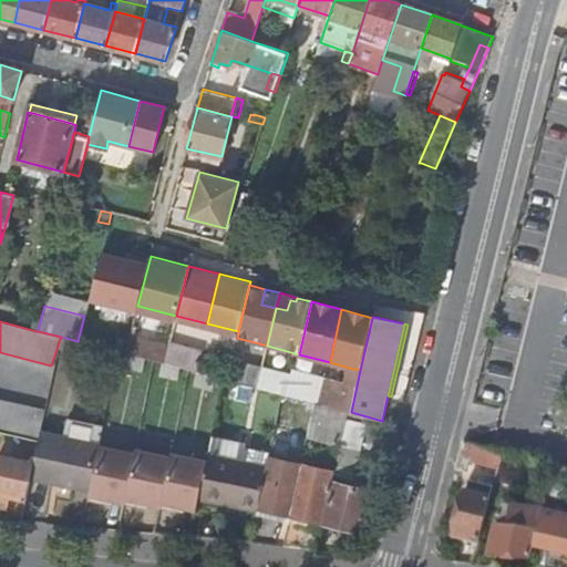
[(125,353),(165,364),(168,347),(129,338),(125,353)]
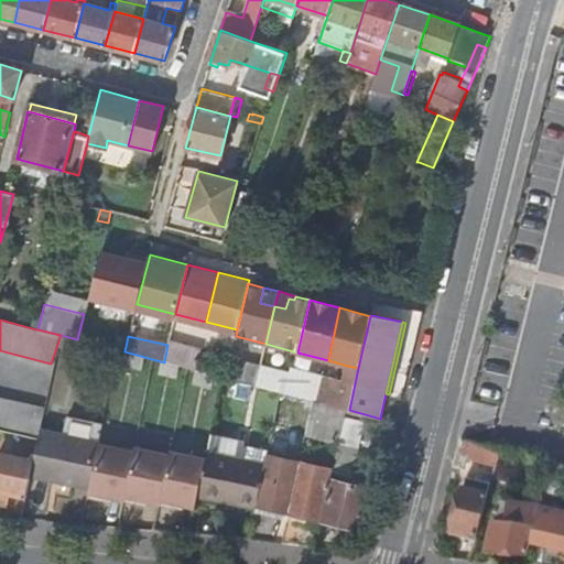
[(228,378),(252,383),(258,362),(232,357),(228,378)]
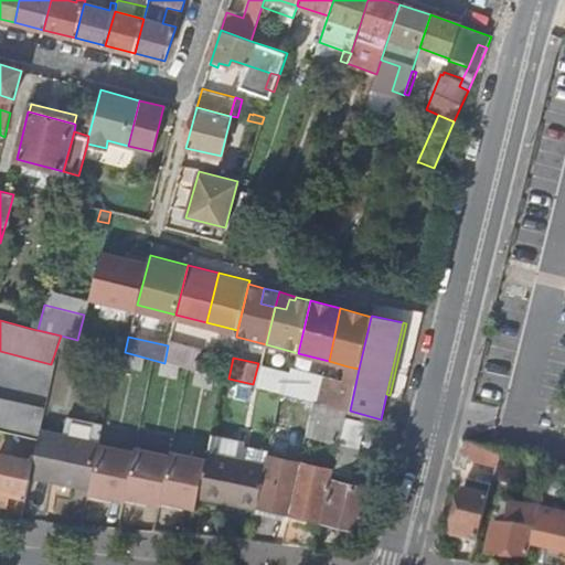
[(256,386),(280,393),(284,394),(290,372),(262,365),(256,386)]
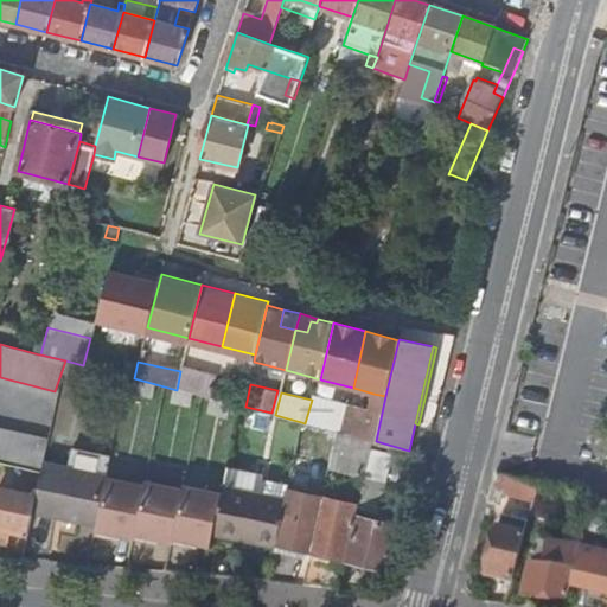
[(374,441),(376,441),(385,396),(374,394),(369,408),(350,403),(343,433),(374,441)]
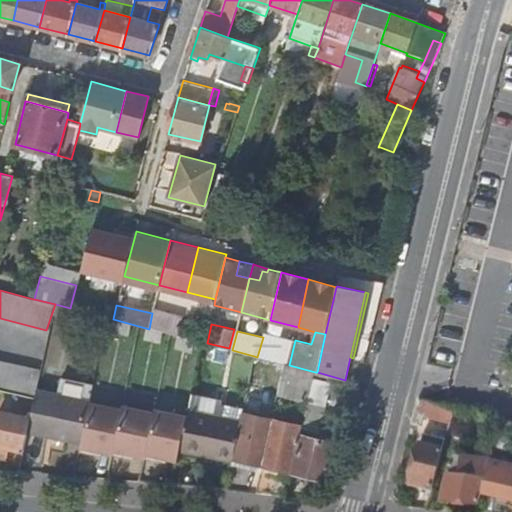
[(0,389),(5,390),(35,397),(37,388),(41,371),(0,361),(0,389)]
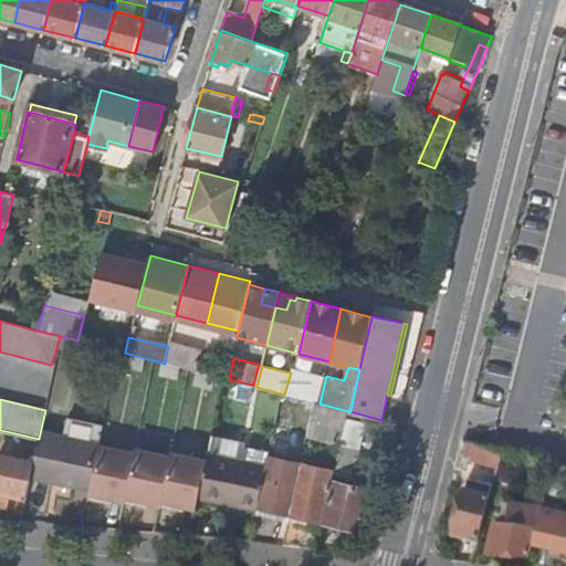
[(341,443),(348,411),(320,404),(315,402),(307,436),(341,443)]
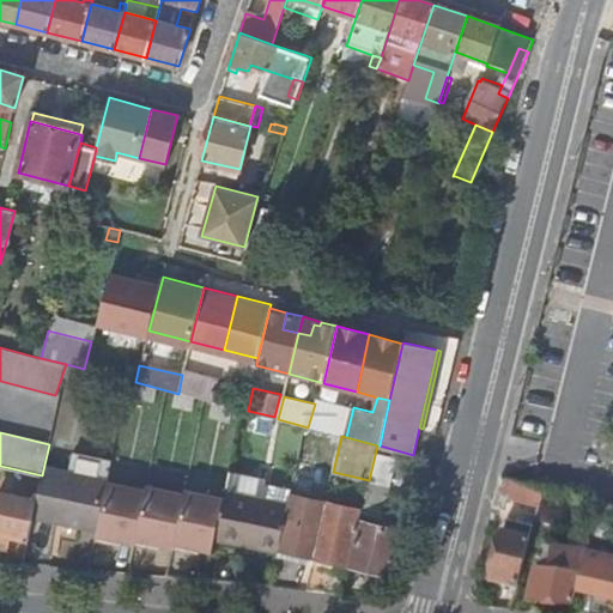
[(70,471),(108,479),(113,460),(74,450),(70,471)]
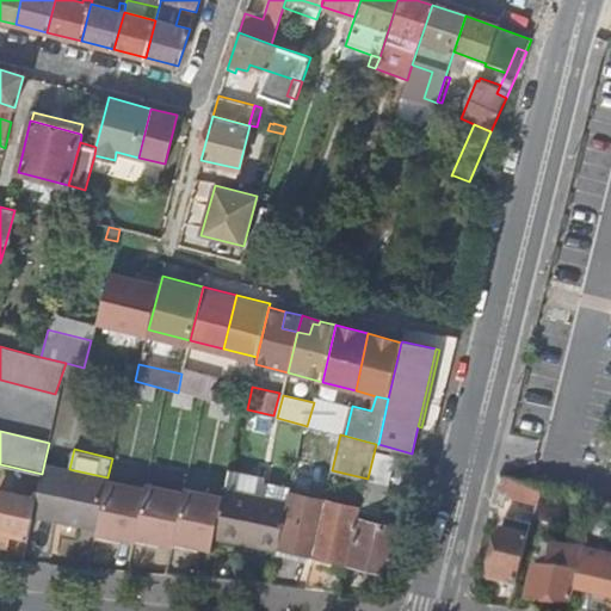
[(34,514),(98,529),(107,480),(107,477),(69,469),(44,463),(42,474),(37,499),(34,514)]
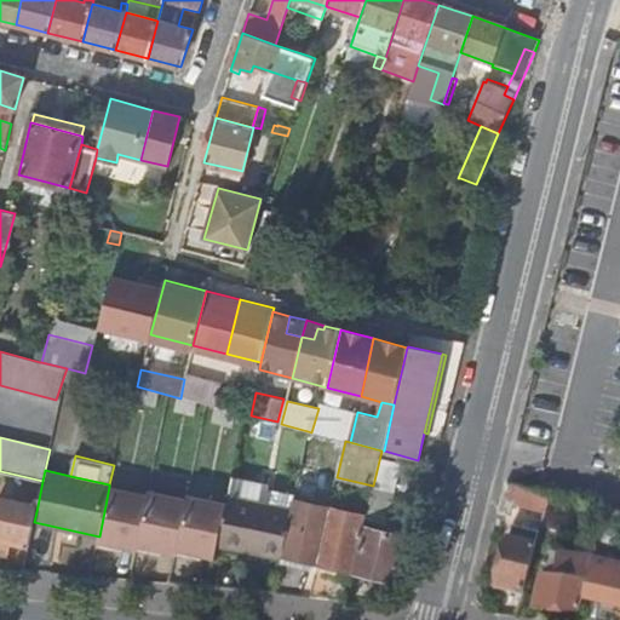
[(6,472),(1,492),(0,495),(0,497),(10,499),(38,506),(42,481),(6,472)]
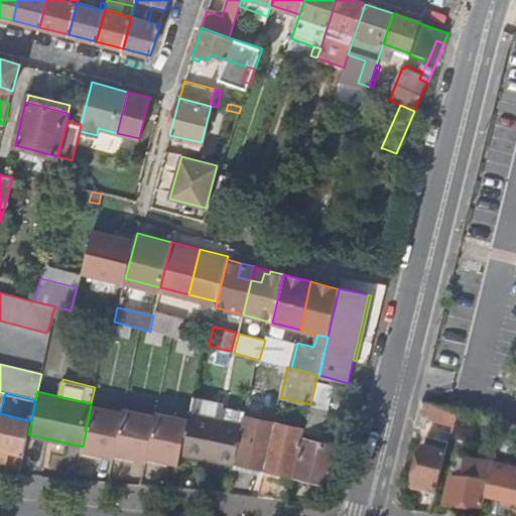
[(235,465),(235,462),(243,422),(217,416),(220,402),(194,396),(188,419),(181,452),(217,459),(216,461),(235,465)]
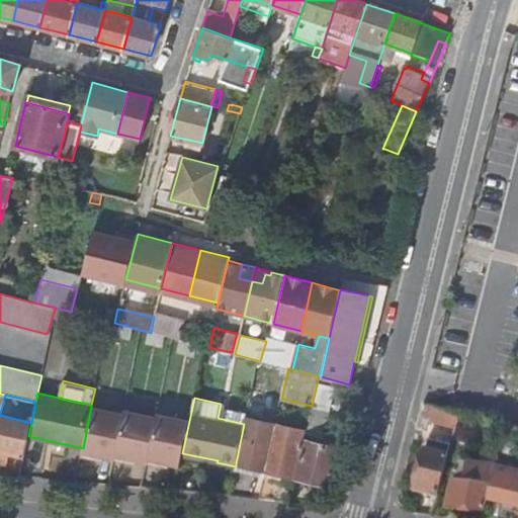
[(423,402),(417,427),(427,430),(431,413),(446,417),(448,408),(434,405),(423,402)]
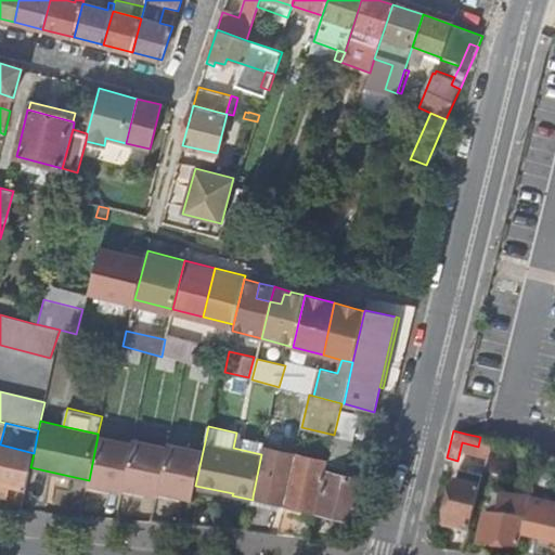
[(89,483),(123,491),(133,443),(98,436),(89,480),(87,489),(88,489),(89,483)]
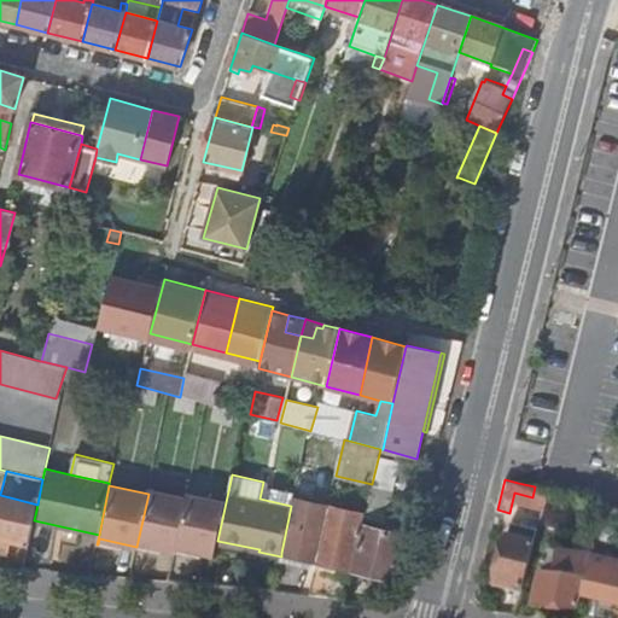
[(372,485),(365,516),(385,520),(392,490),(372,485)]
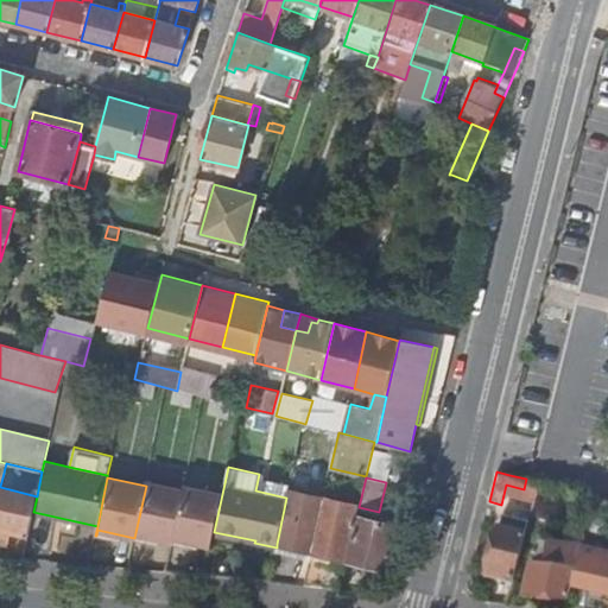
[(134,540),(135,540),(135,534),(173,542),(183,489),(146,482),(146,486),(134,538),(134,540)]
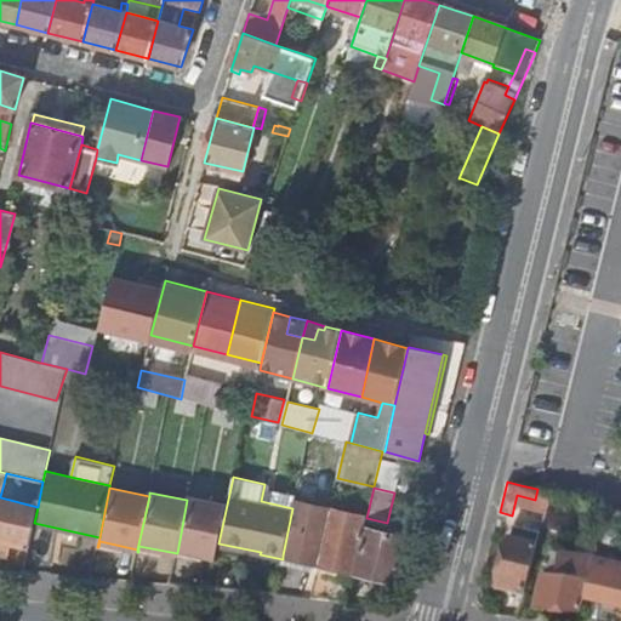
[(227,505),(188,495),(187,500),(177,553),(176,556),(177,556),(178,550),(216,558),(217,552),(218,543),(227,505)]
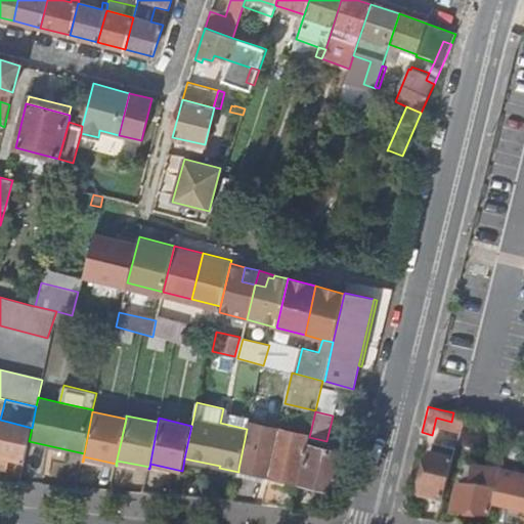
[(25,461),(29,441),(32,428),(8,422),(0,420),(0,469),(7,471),(11,457),(25,461)]
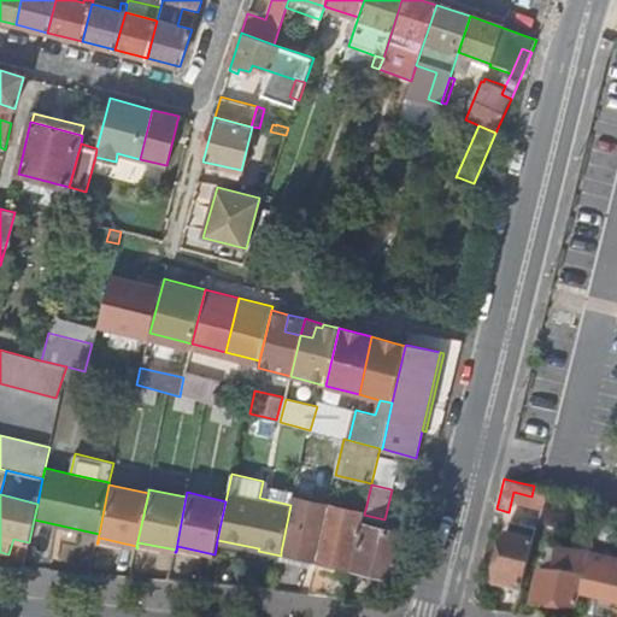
[(281,552),(316,560),(329,506),(293,497),(291,505),(281,552)]
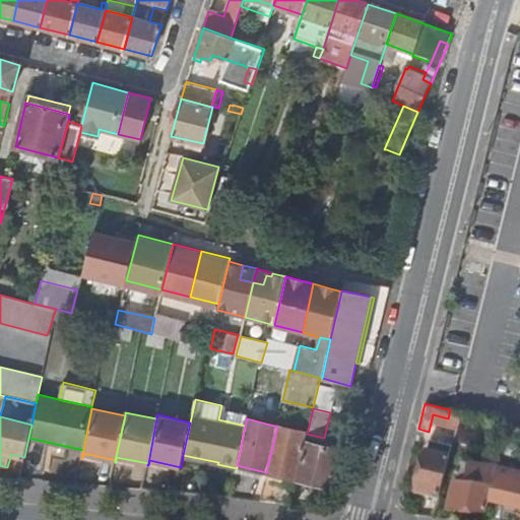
[(266,472),(297,479),(305,442),(307,434),(277,427),(266,472)]
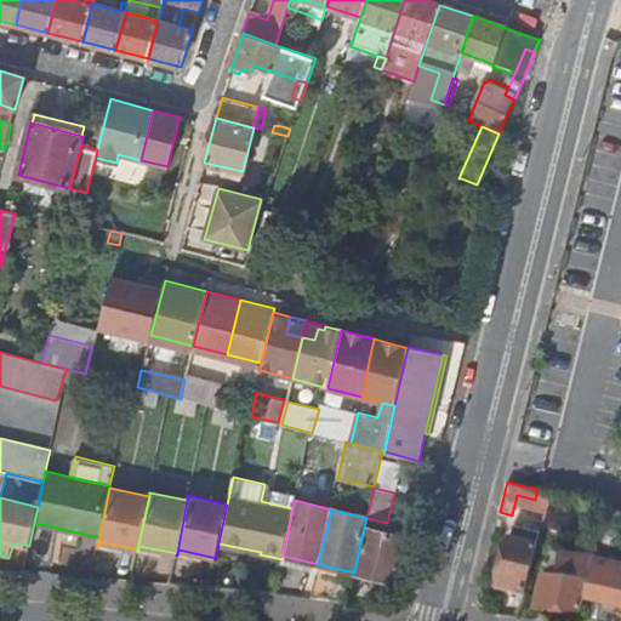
[(364,528),(354,573),(396,582),(406,539),(364,528)]
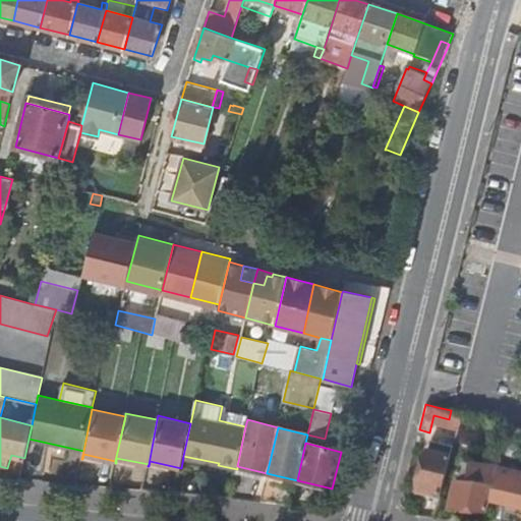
[(418,493),(442,499),(452,458),(427,453),(418,493)]
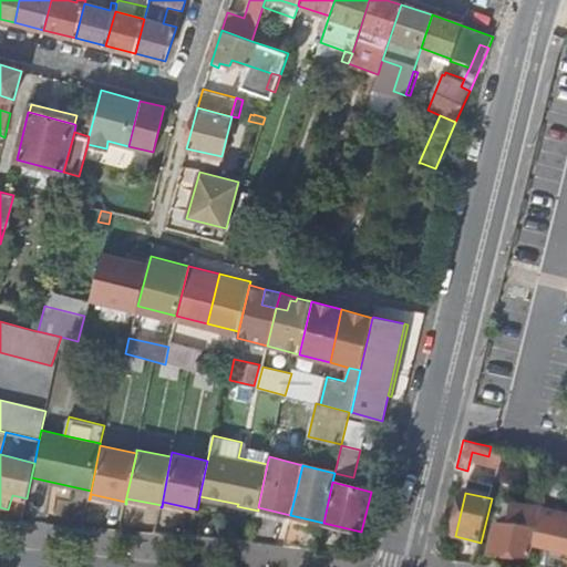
[(236,512),(237,506),(238,504),(199,496),(198,504),(236,512)]
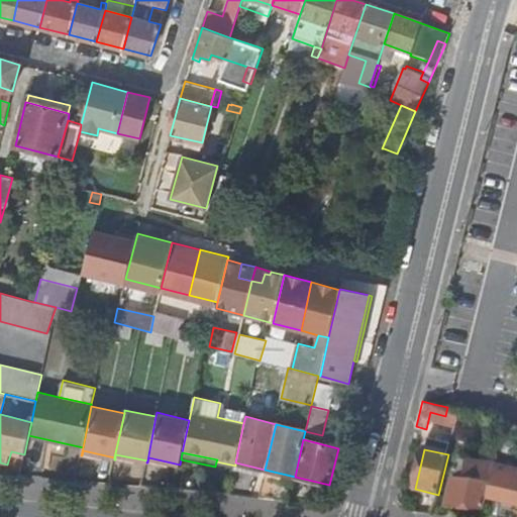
[(446,506),(484,510),(487,498),(495,466),(495,461),(466,457),(461,480),(452,478),(446,506)]
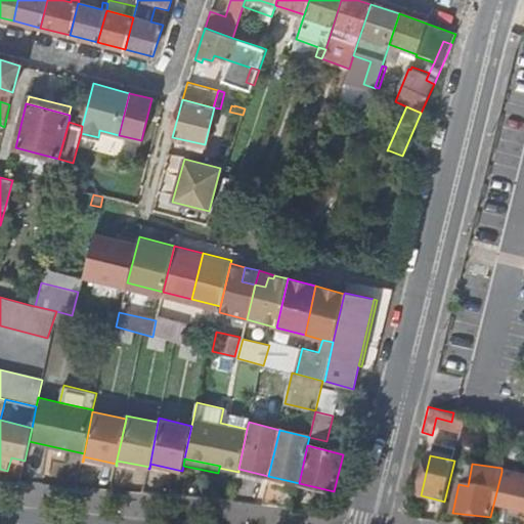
[(493,505),(523,511),(523,477),(501,472),(493,505)]
